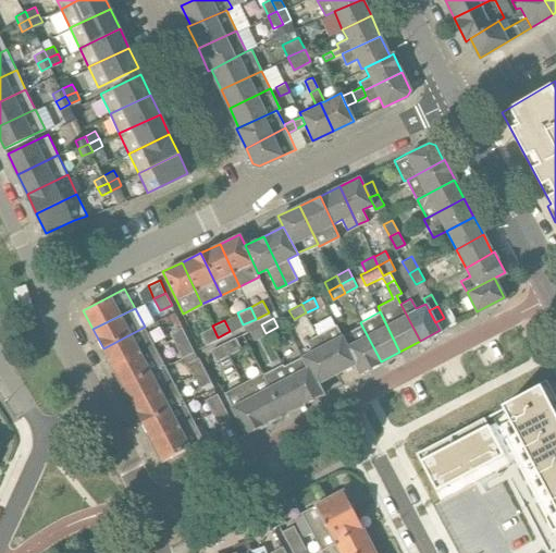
[(336,371),(354,361),(342,334),(336,323),(317,334),(336,371)]
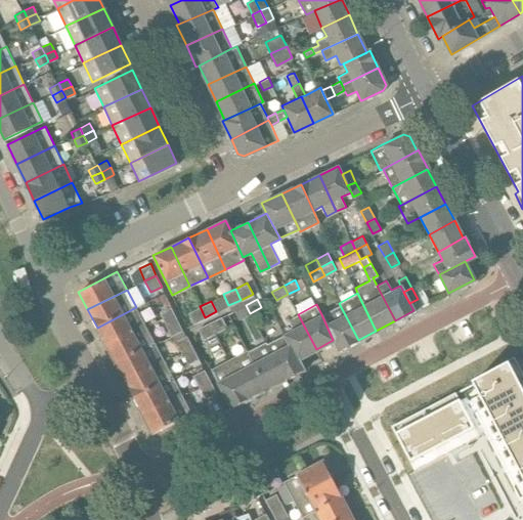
[(238,319),(250,313),(246,305),(234,310),(238,319)]
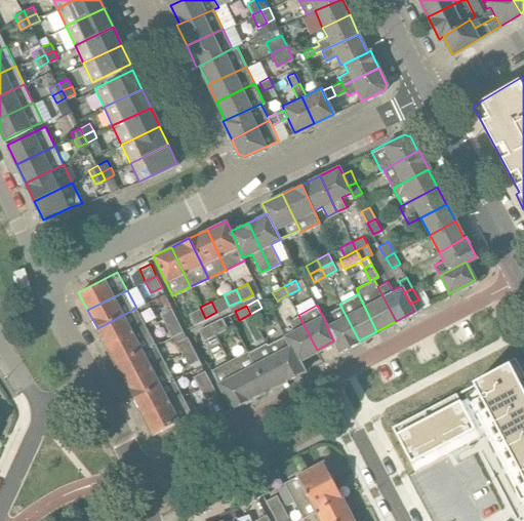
[(338,351),(359,341),(340,306),(323,315),(322,314),(322,315),(333,341),(338,351)]
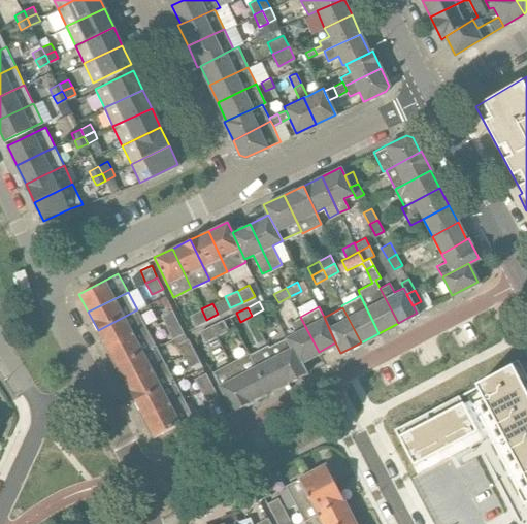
[(162,319),(172,314),(170,308),(159,314),(162,319)]
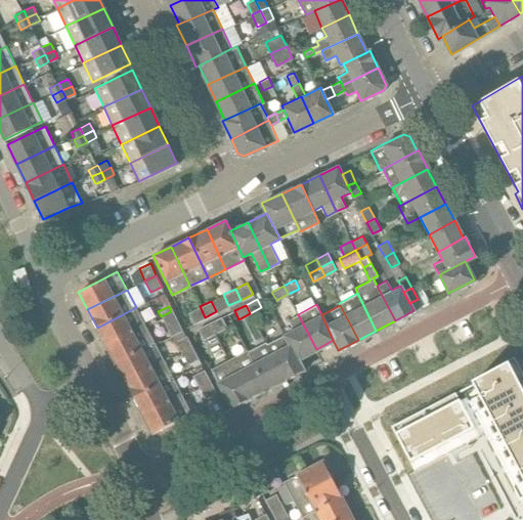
[(193,322),(205,317),(200,306),(188,312),(193,322)]
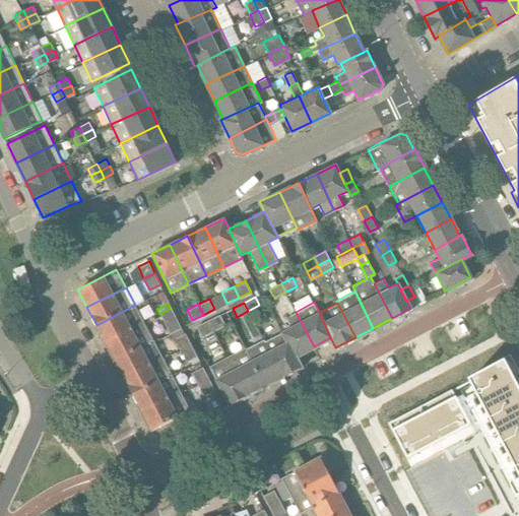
[(96,325),(106,342),(144,322),(135,305),(96,325)]
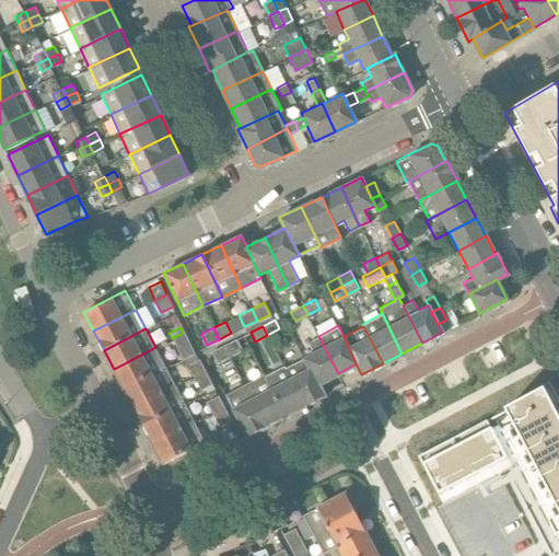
[(181,358),(191,352),(183,333),(172,338),(181,358)]
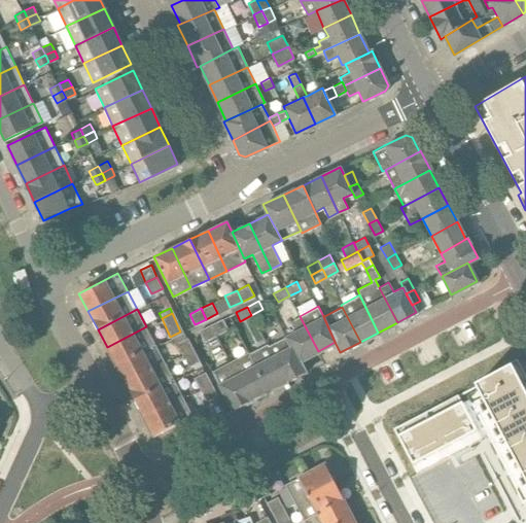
[(299,361),(318,351),(300,316),(289,321),(294,330),(284,337),(299,361)]
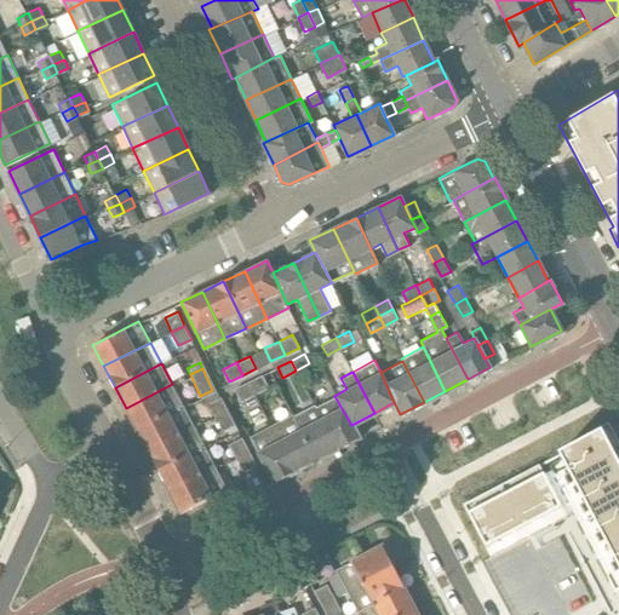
[(254,394),(268,386),(262,374),(248,380),(254,394)]
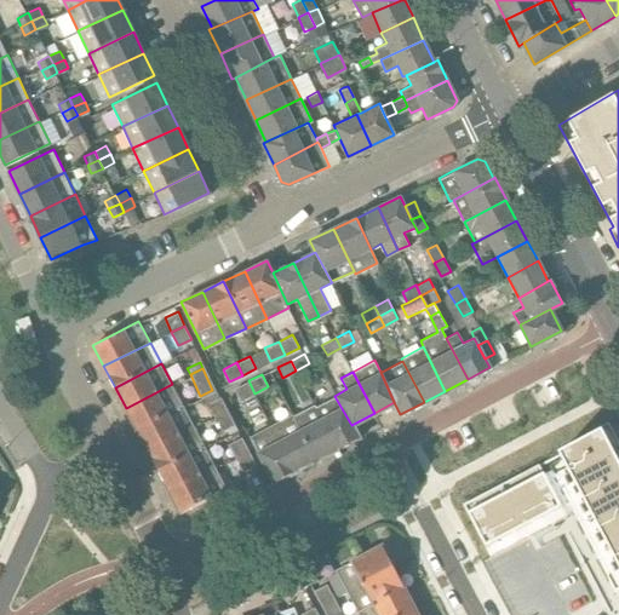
[(241,400),(254,394),(248,380),(234,388),(241,400)]
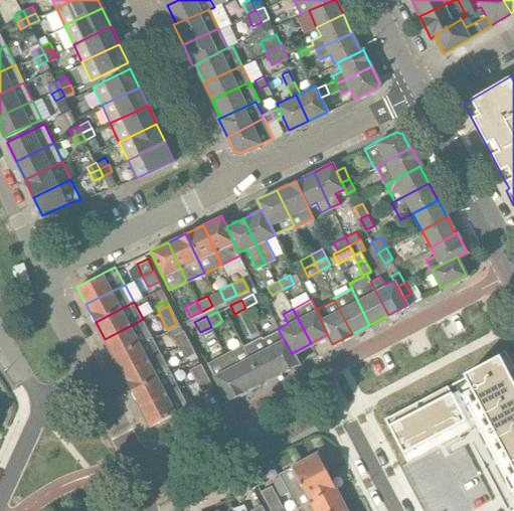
[(105,339),(113,356),(151,336),(143,319),(105,339)]
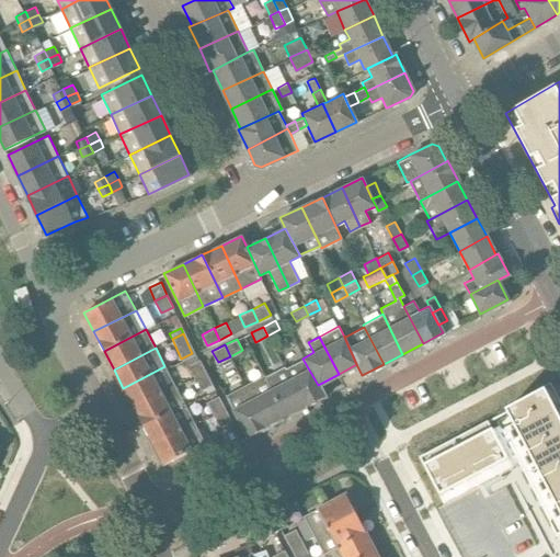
[(194,377),(206,371),(200,359),(187,365),(194,377)]
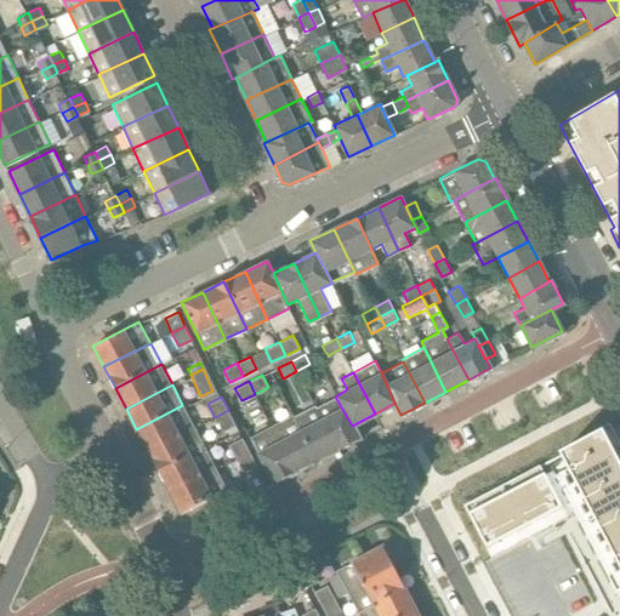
[(358,437),(352,426),(335,397),(316,406),(337,449),(358,437)]
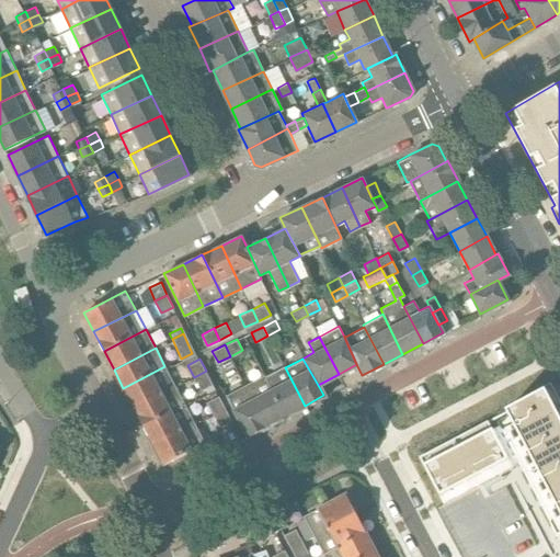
[(123,388),(134,407),(174,385),(164,366),(123,388)]
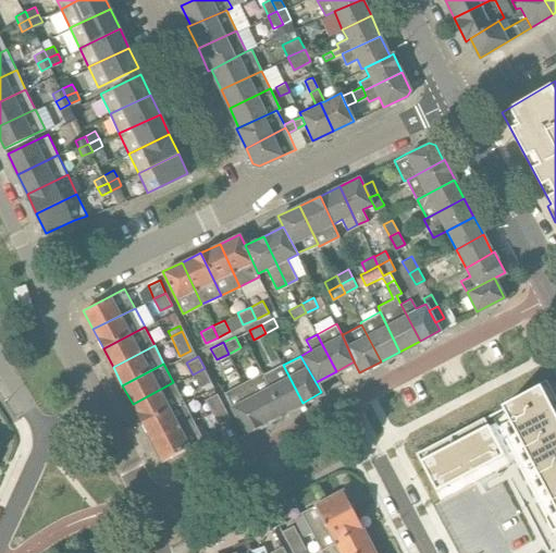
[(283,413),(303,403),(283,365),(283,364),(263,372),(283,413)]
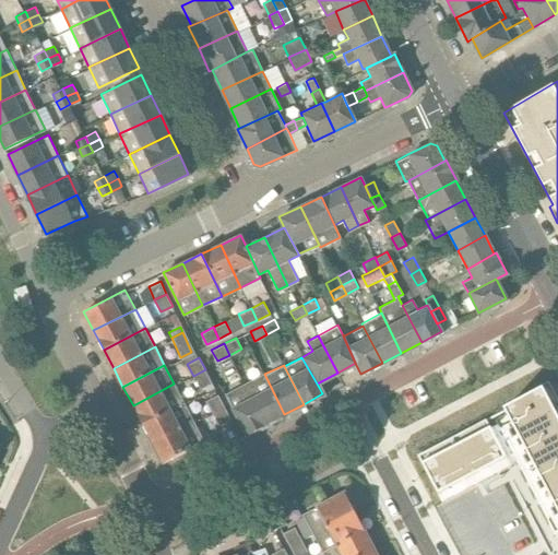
[(200,388),(212,382),(205,369),(193,376),(200,388)]
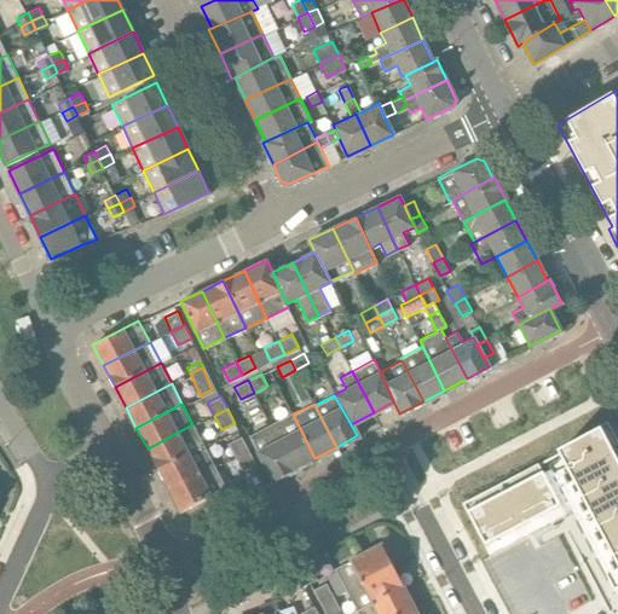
[(315,458),(293,413),(292,412),(270,424),(294,469),(315,458)]
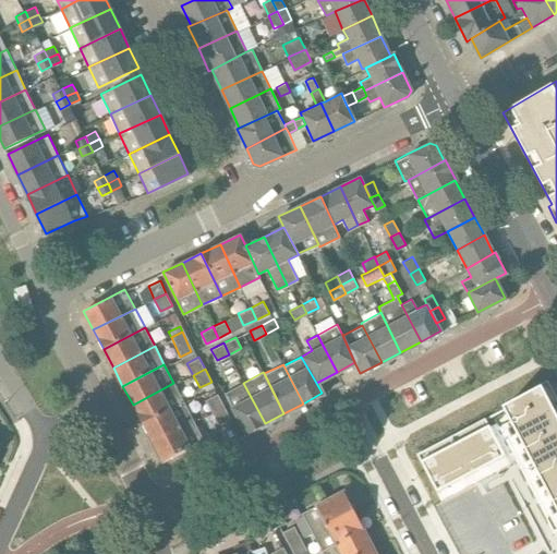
[(133,405),(143,423),(184,402),(173,383),(133,405)]
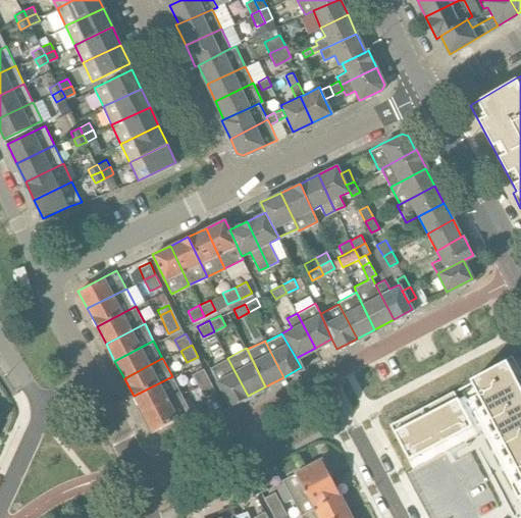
[(228,406),(248,396),(227,358),(210,367),(216,379),(215,380),(228,406)]
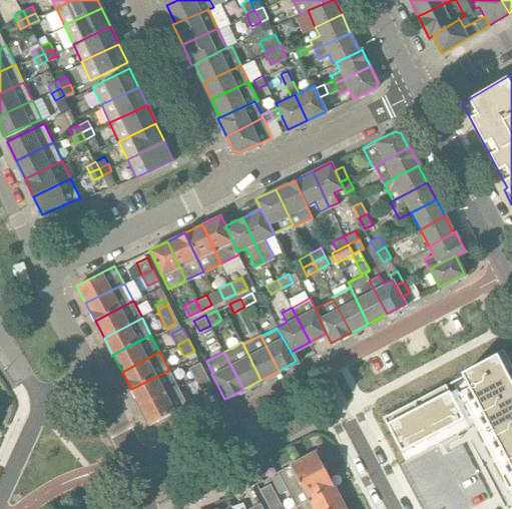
[(511,367),(504,352),(460,376),(511,470),(511,367)]
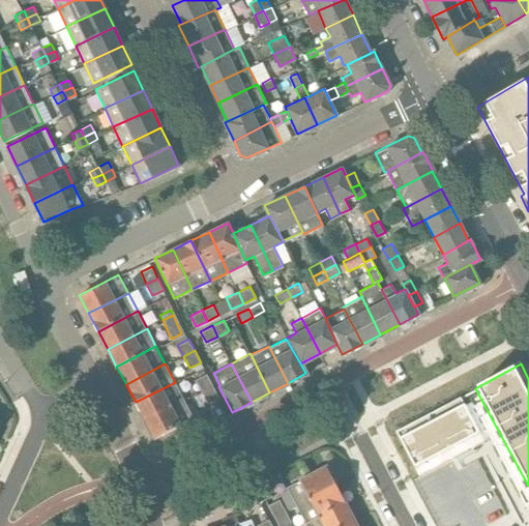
[(201,390),(212,385),(206,373),(196,379),(201,390)]
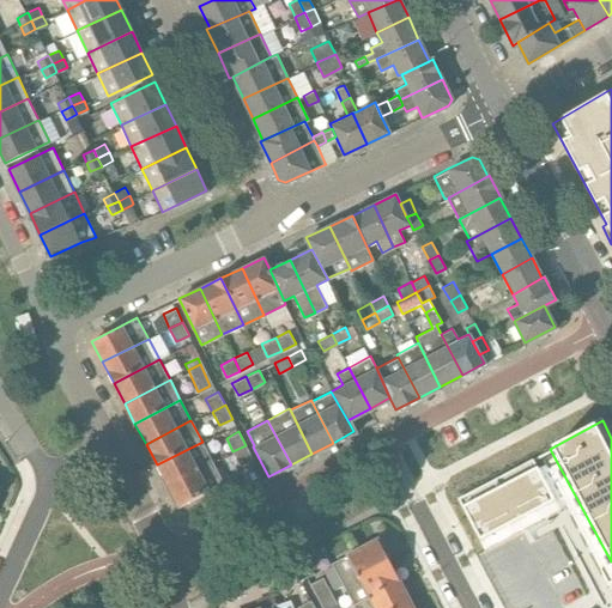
[(157,464),(168,486),(212,461),(203,442),(157,464)]
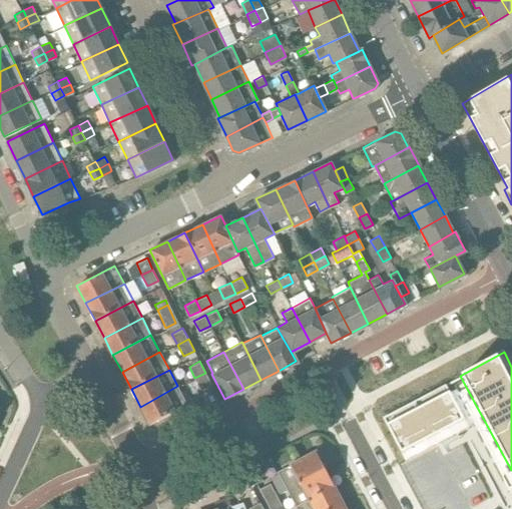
[(200,389),(211,384),(205,373),(194,378),(200,389)]
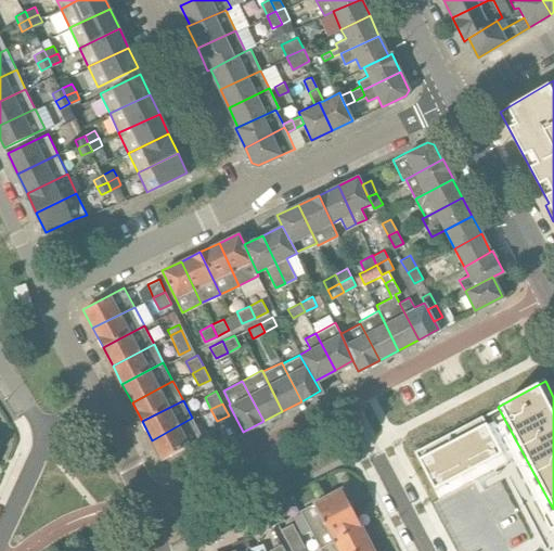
[(472,479),(475,477),(506,461),(482,414),(447,433),(414,450),(438,497),(451,490),(472,479)]
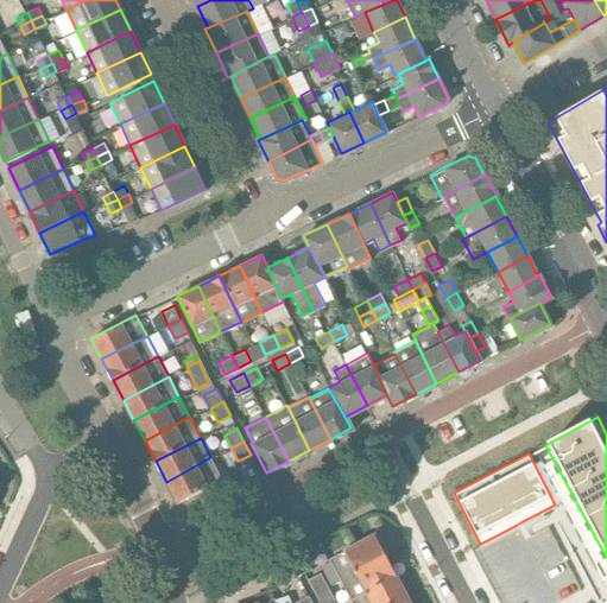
[(210,457),(166,482),(177,502),(222,478),(210,457)]
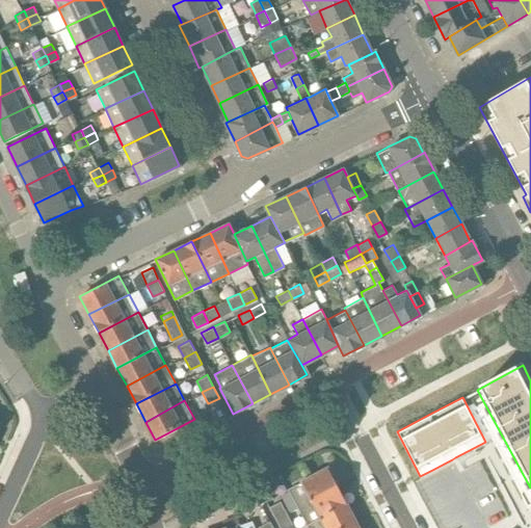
[(288,487),(297,506),(336,485),(326,468),(288,487)]
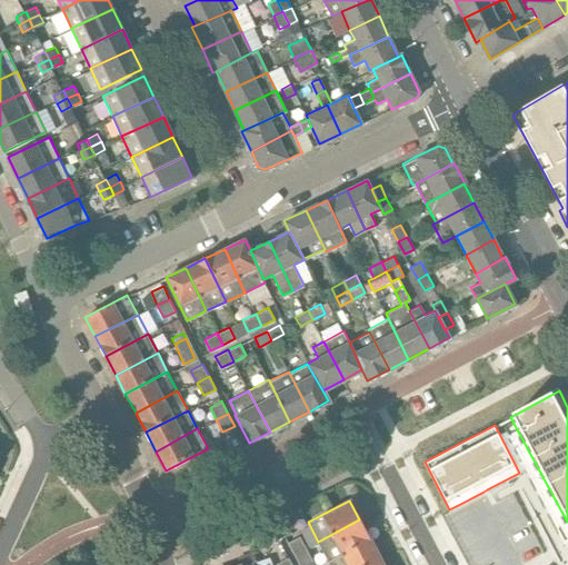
[(318,542),(328,561),(369,538),(359,519),(318,542)]
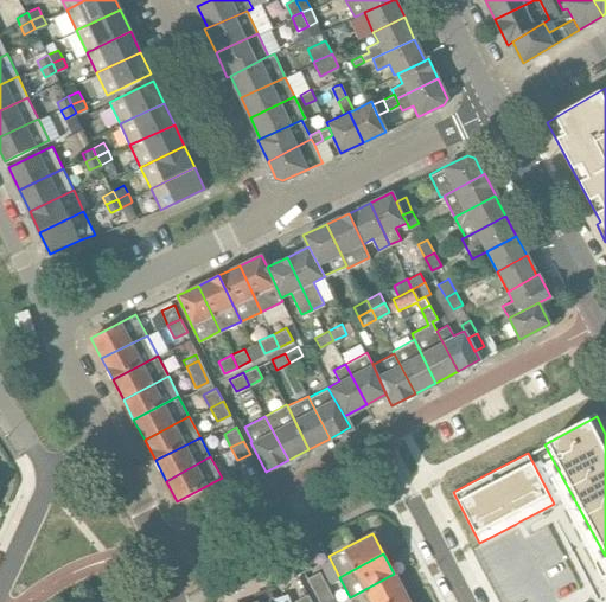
[(314,590),(326,584),(319,571),(307,577),(314,590)]
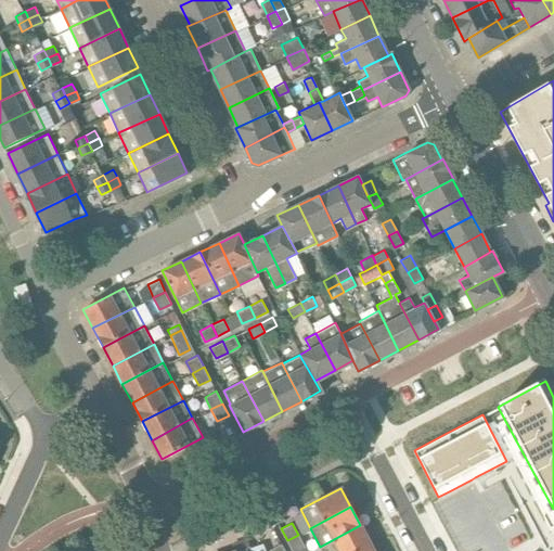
[(320,547),(322,550),(356,550),(370,543),(360,525),(320,547)]
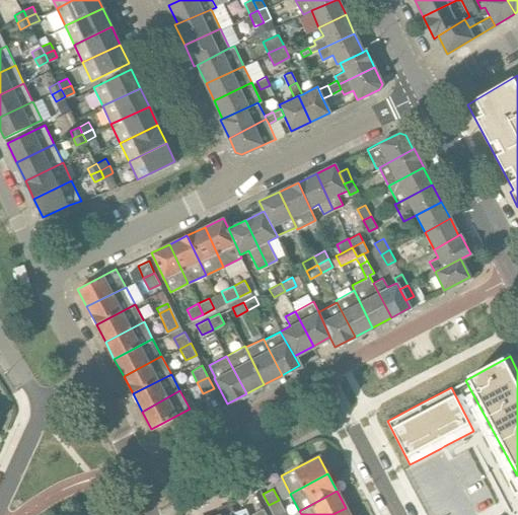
[(273,514),(278,514),(285,511),(279,500),(269,505),(273,514)]
